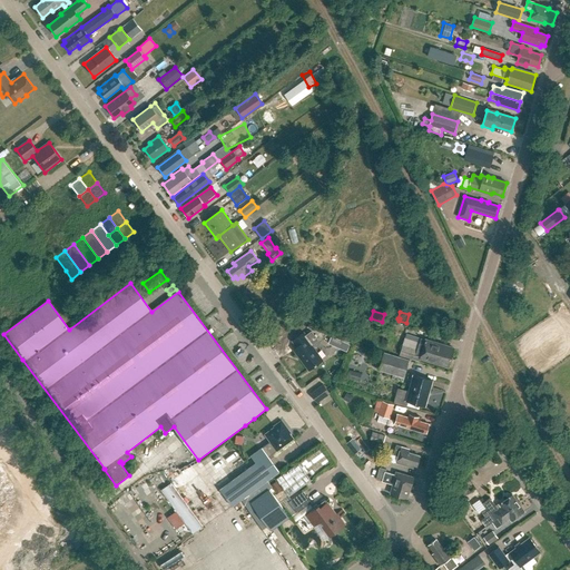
[(293,350),(308,371),(322,360),(311,345),(317,340),(312,331),(306,335),(304,333),(293,341),(296,346),(293,350)]
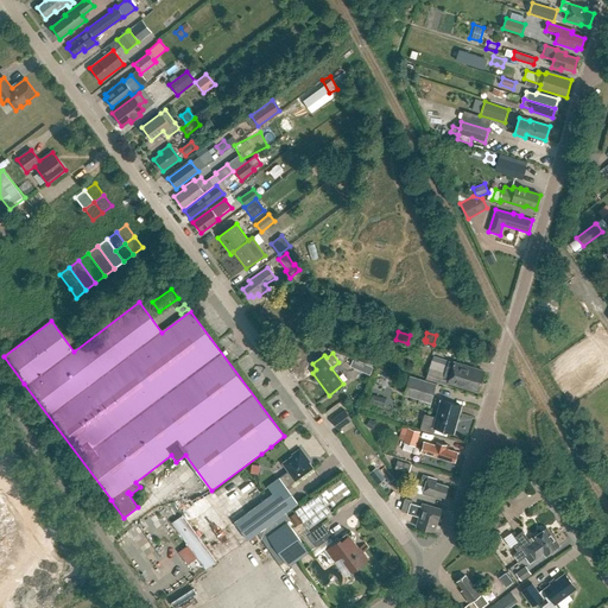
[(451,367),(432,360),(426,378),(447,385),(447,381),(476,391),(482,372),(453,362),(451,367)]
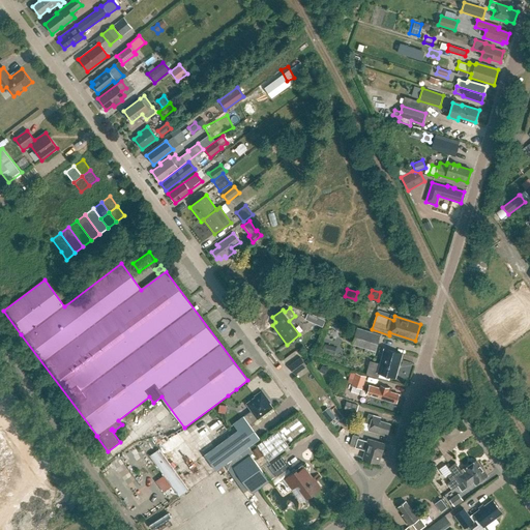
[(322,326),(325,320),(319,318),(316,324),(322,326)]
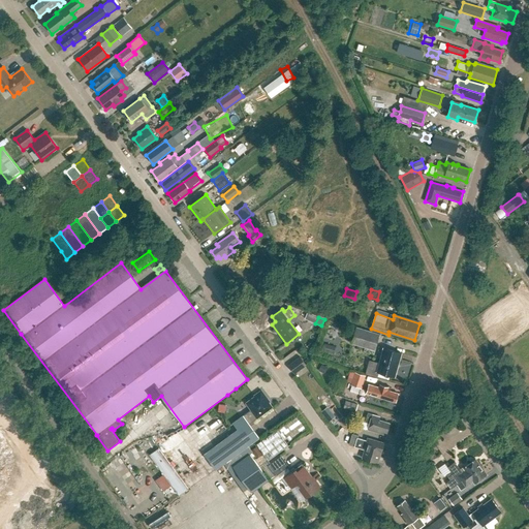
[(374,350),(379,334),(355,328),(351,343),(374,350)]
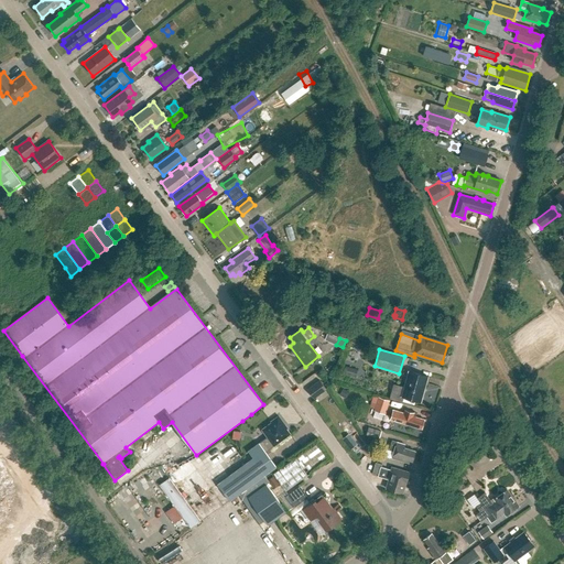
[(344,375),(356,378),(358,369),(346,366),(344,375)]
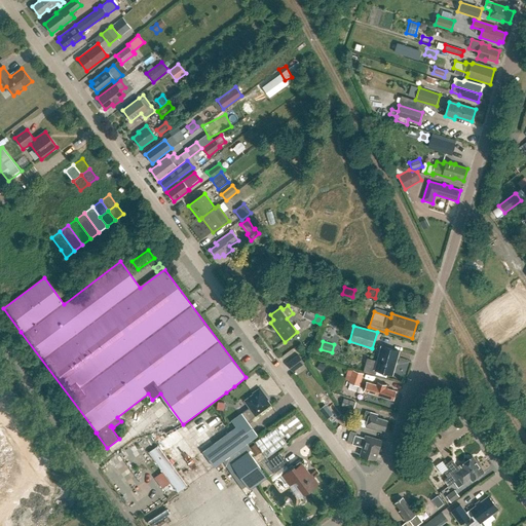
[(391,374),(399,351),(381,345),(374,369),(391,374)]
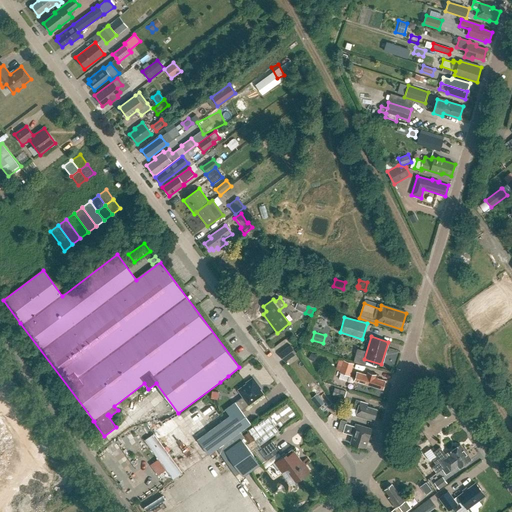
[(290,345),(279,354),(285,362),(296,353),(290,345)]
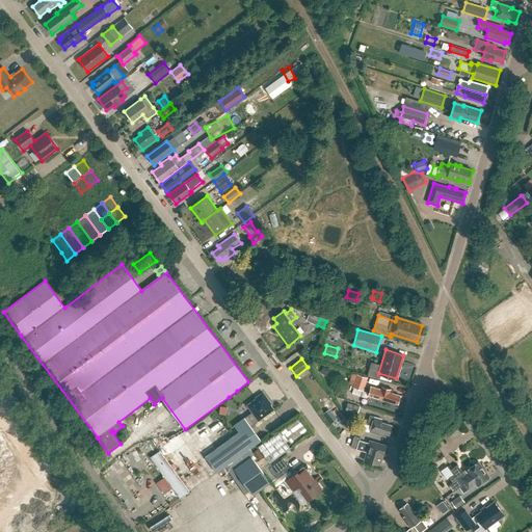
[(326,376),(329,370),(323,367),(320,373),(326,376)]
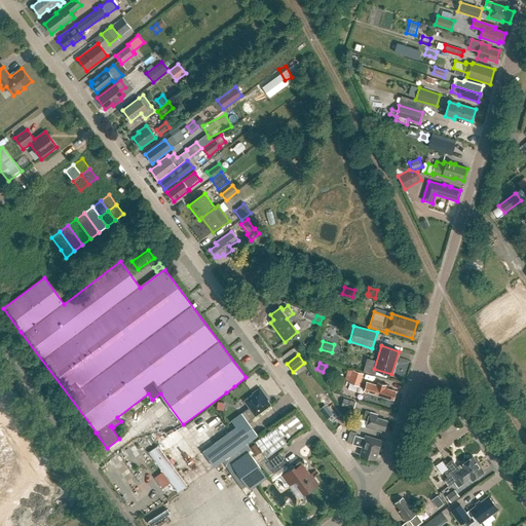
[(359,386),(363,374),(352,371),(348,383),(359,386)]
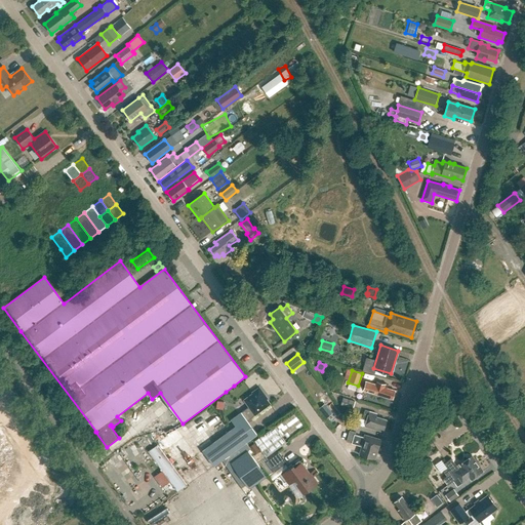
[(392,399),(395,391),(387,388),(387,385),(376,381),(375,385),(365,380),(363,390),(392,399)]
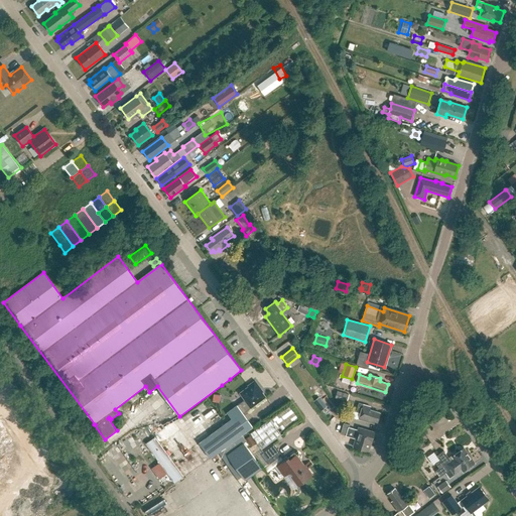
[(261,389),(255,381),(247,386),(248,387),(240,393),(245,400),(237,406),(243,414),(265,397),(260,389),(261,389)]
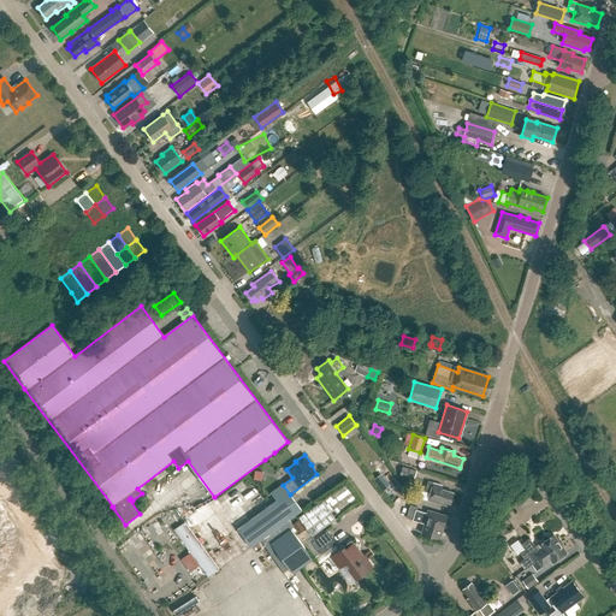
[(400,475),(414,480),(416,472),(402,467),(400,475)]
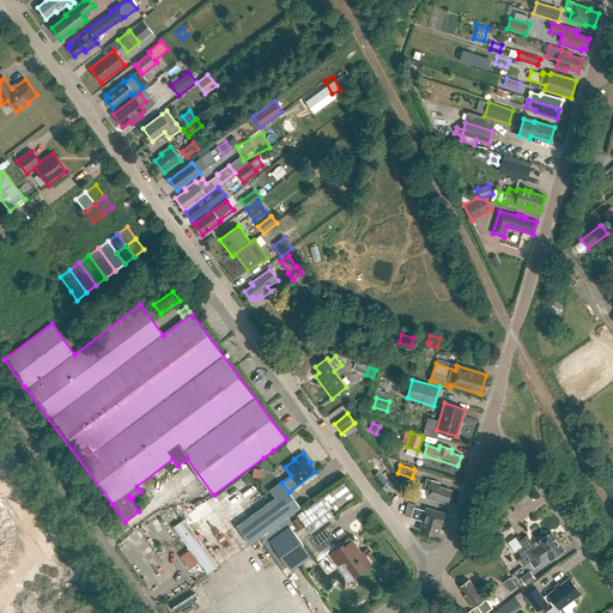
[(378,472),(372,478),(377,484),(383,478),(378,472)]
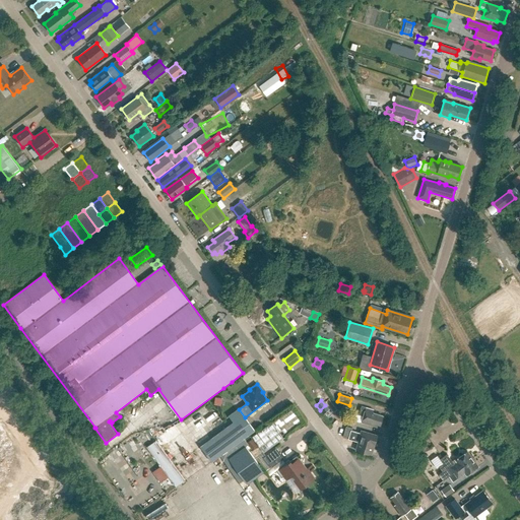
[(380,425),(383,416),(372,412),(373,409),(362,406),(359,414),(364,416),(362,421),(377,427),(378,424),(380,425)]
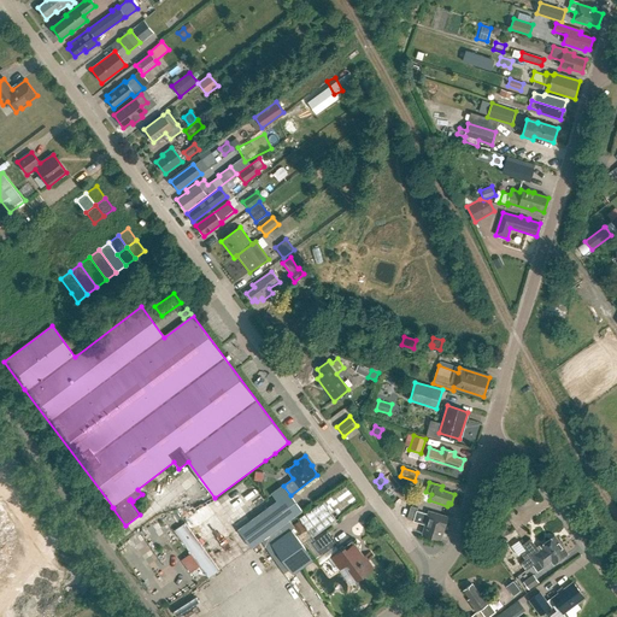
[(499,519),(511,510),(505,500),(492,510),(499,519)]
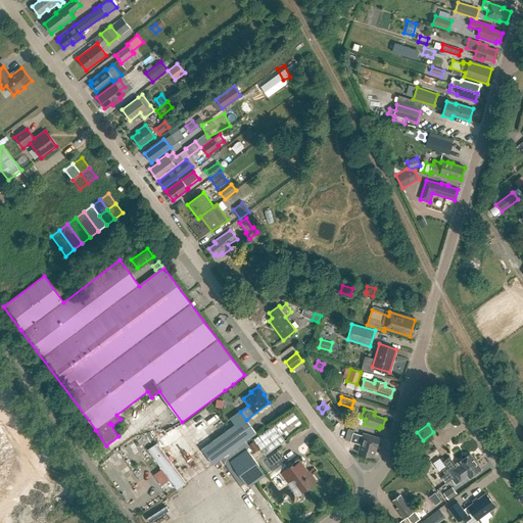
[(245,440),(235,425),(202,449),(212,464),(245,440)]
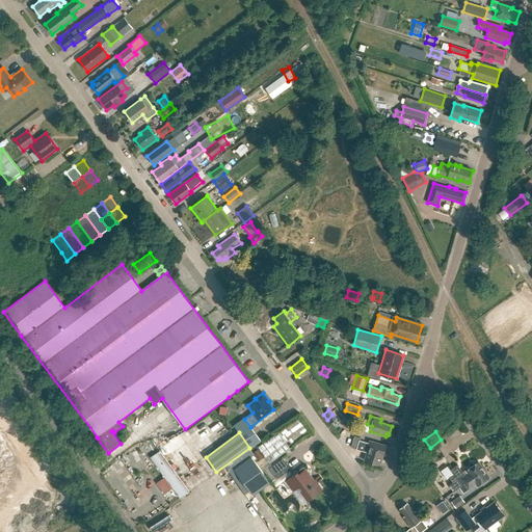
[(277,432),(258,447),(271,464),(290,450),(277,432)]
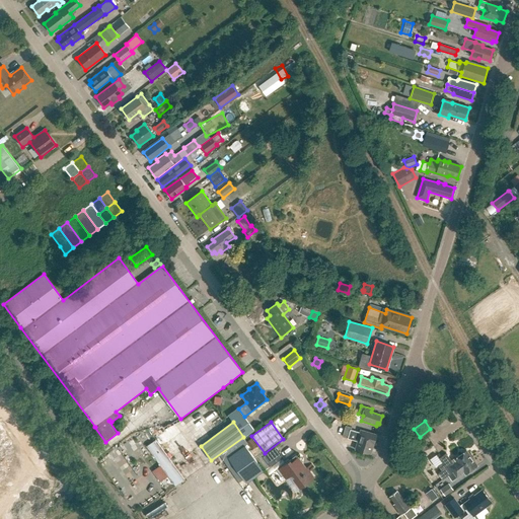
[(370,454),(376,435),(361,431),(360,433),(351,430),(352,428),(346,426),(343,437),(348,438),(348,439),(357,442),(355,450),(370,454)]
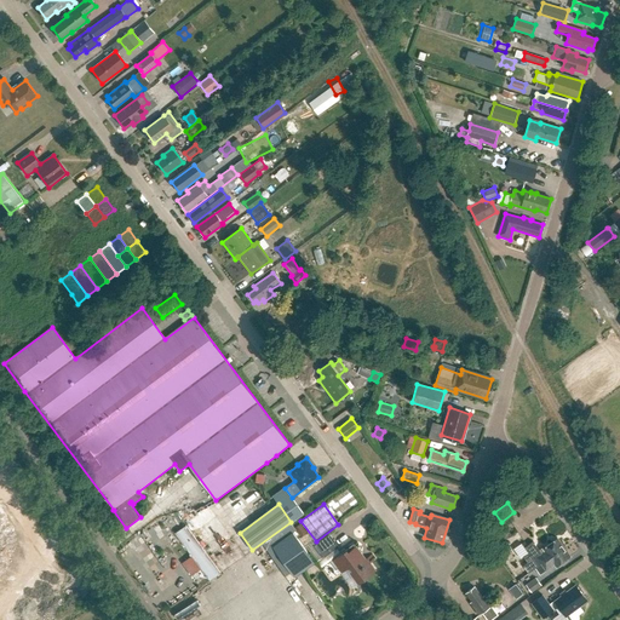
[(308,533),(302,523),(296,527),(303,537),(308,533)]
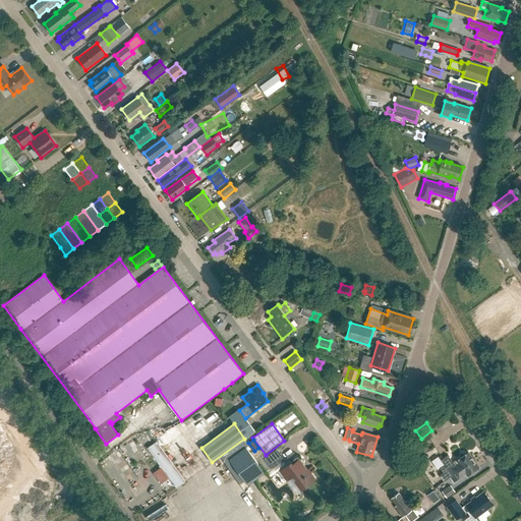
[(176,487),(185,481),(156,443),(147,449),(176,487)]
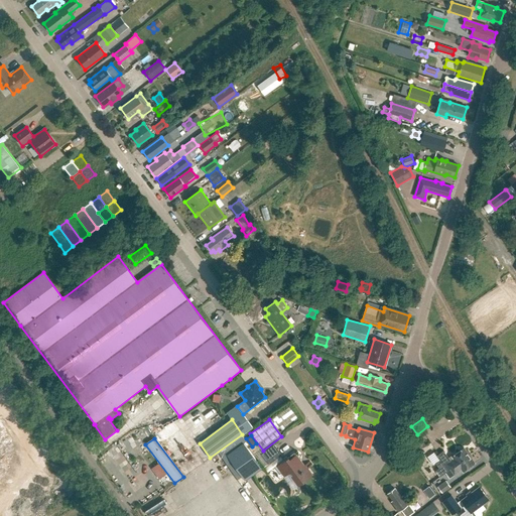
[(244,443),(227,455),(245,480),(261,468),(244,443)]
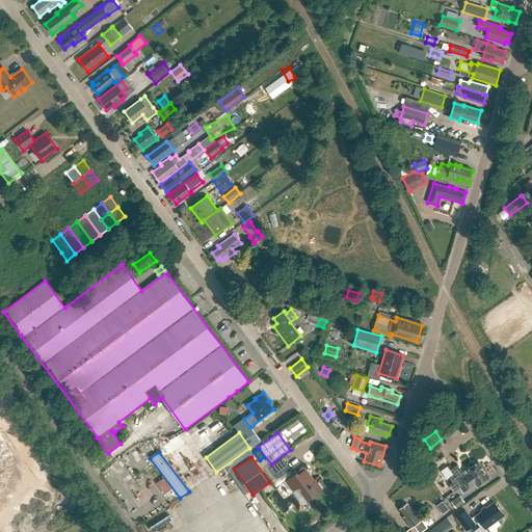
[(277,481),(291,471),(283,459),(269,470),(277,481)]
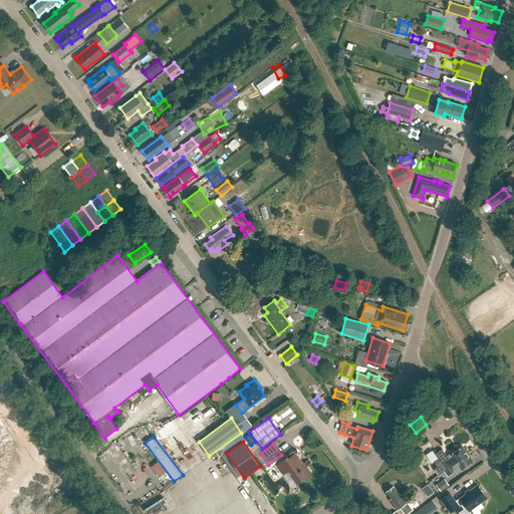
[(443,471),(444,471),(468,454),(462,446),(447,456),(442,449),(435,454),(438,458),(434,462),(438,467),(439,466),(443,471)]
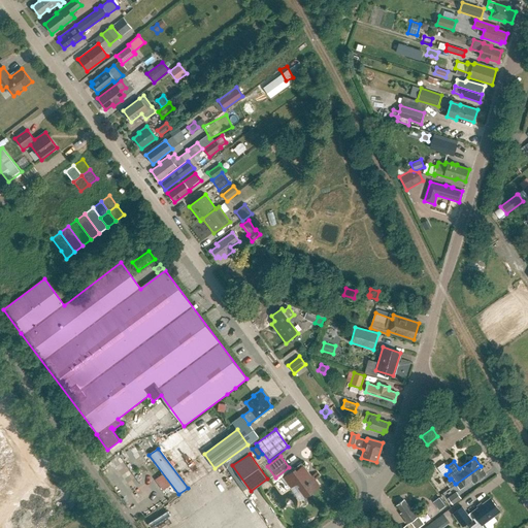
[(302,464),(283,480),(283,481),(284,480),(291,488),(289,489),(290,490),(296,485),(305,498),(321,487),(316,481),(321,476),(320,475),(315,480),(314,477),(319,474),(318,473),(310,479),(307,474),(309,473),(302,464)]
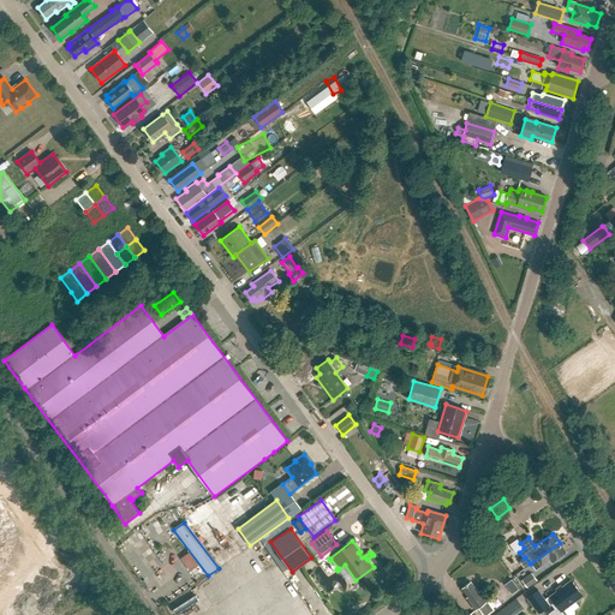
[(566,551),(560,543),(531,563),(536,571),(550,560),(551,562),(566,551)]
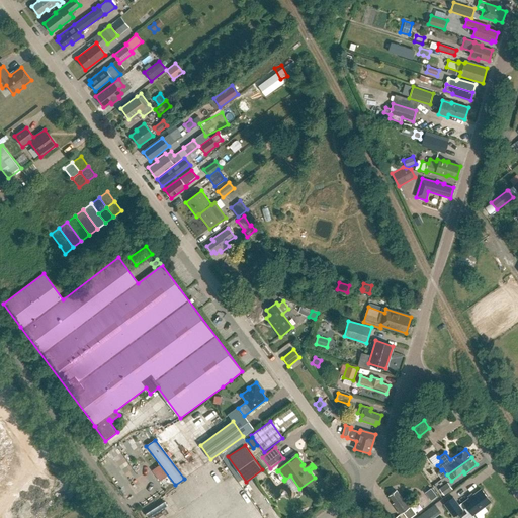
[(444,495),(452,489),(447,483),(439,489),(444,495)]
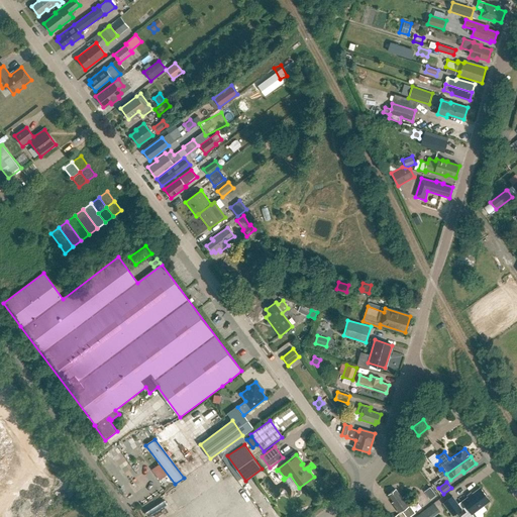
[(484,506),(490,501),(481,488),(458,504),(452,497),(443,503),(452,515),(466,506),(472,515),(474,513),(476,516),(483,516),(483,514),(487,511),(484,506)]
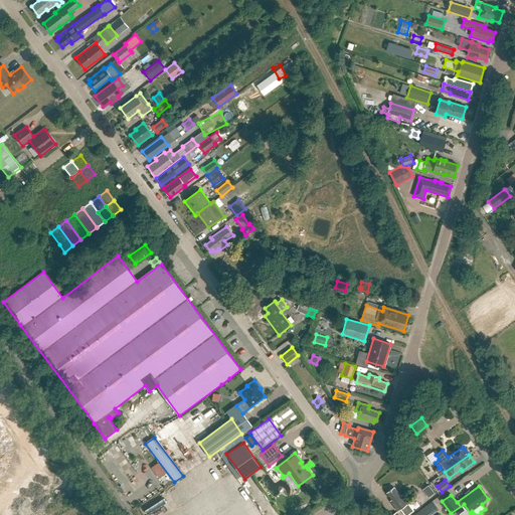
[(426,500),(435,494),(431,487),(422,493),(426,500)]
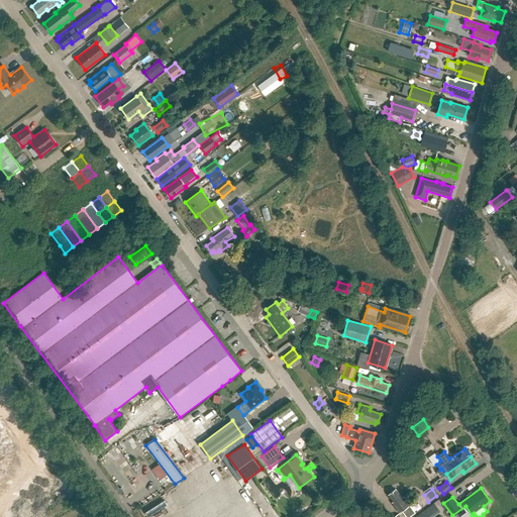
[(392,503),(400,513),(403,511),(407,516),(410,516),(416,513),(404,498),(402,499),(396,490),(389,495),(394,502),(392,503)]
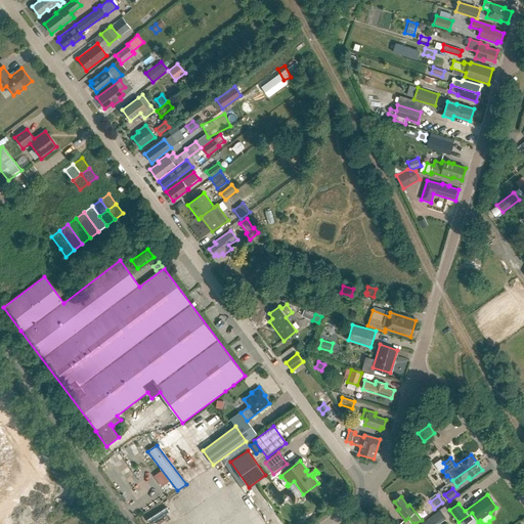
[(148,515),(155,523),(176,523),(181,521),(169,501),(148,515)]
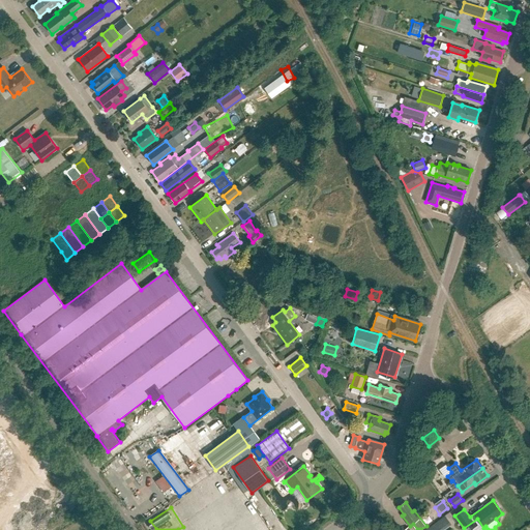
[(444,529),(451,525),(446,519),(444,517),(428,528),(429,529),(444,529)]
